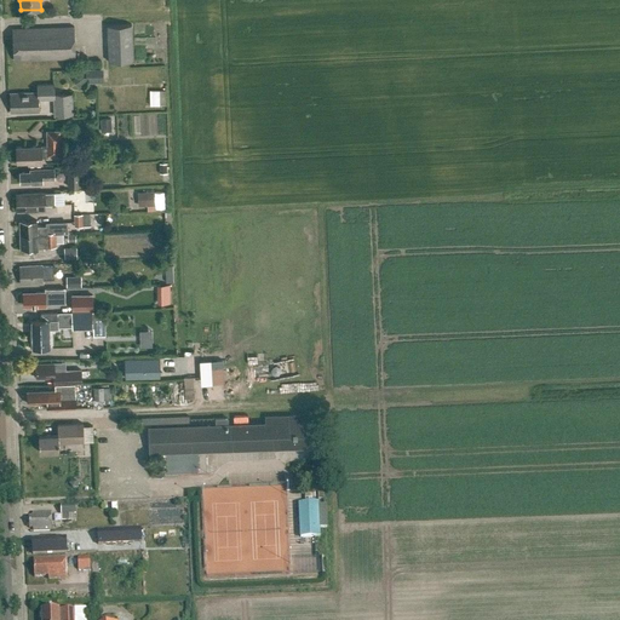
[(107,26),(108,62),(133,61),(132,24),(107,26)]
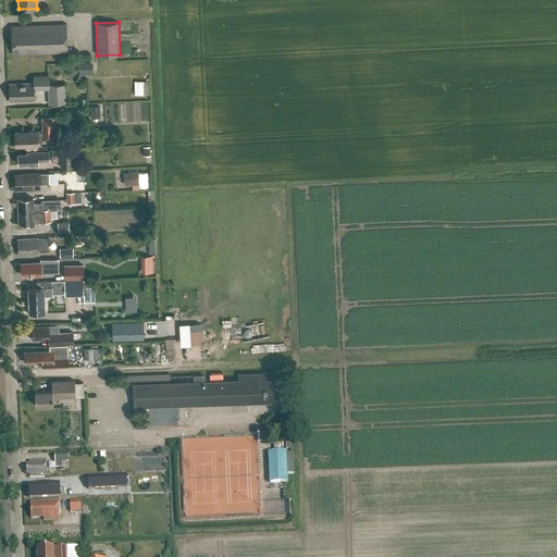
[(11,26),(12,54),(67,52),(66,24),(11,26)]
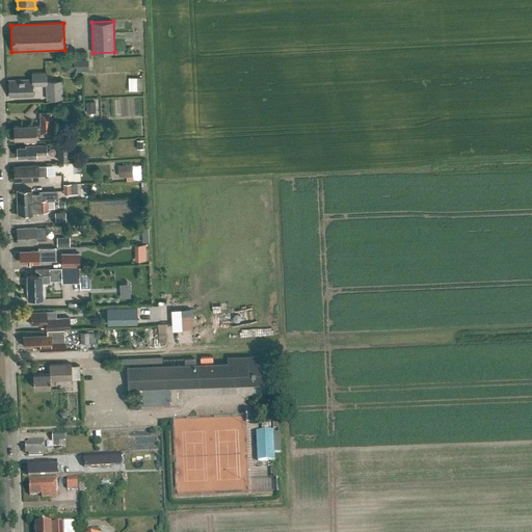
[(76,67),(71,61),(62,68),(68,74),(76,67)]
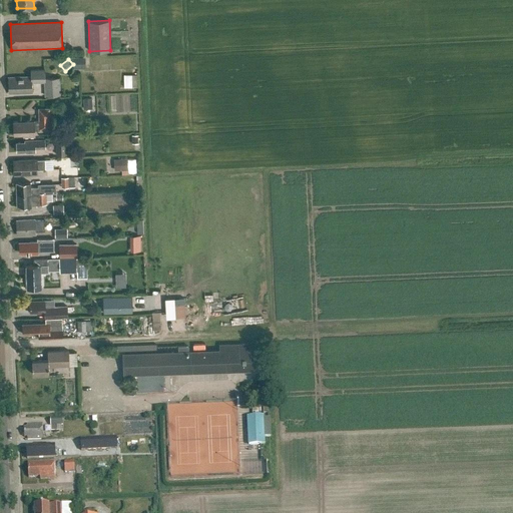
[(8,92),(32,91),(32,81),(44,81),(45,95),(60,94),(60,76),(45,77),(44,69),(31,69),(31,74),(7,75),(8,92)]
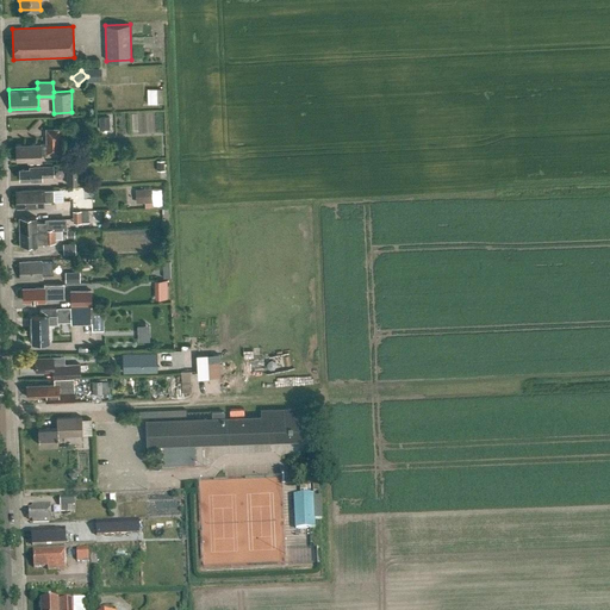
[(144,103),(160,103),(161,88),(144,88),(144,103)]
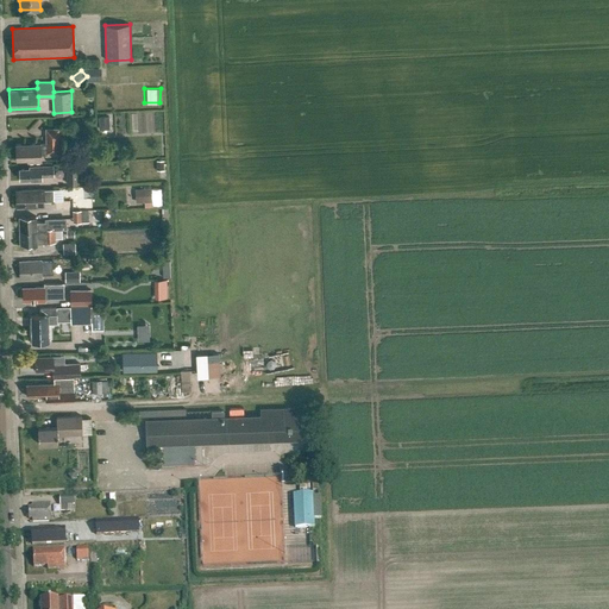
[(96,117),(96,129),(107,129),(107,115),(96,117)]
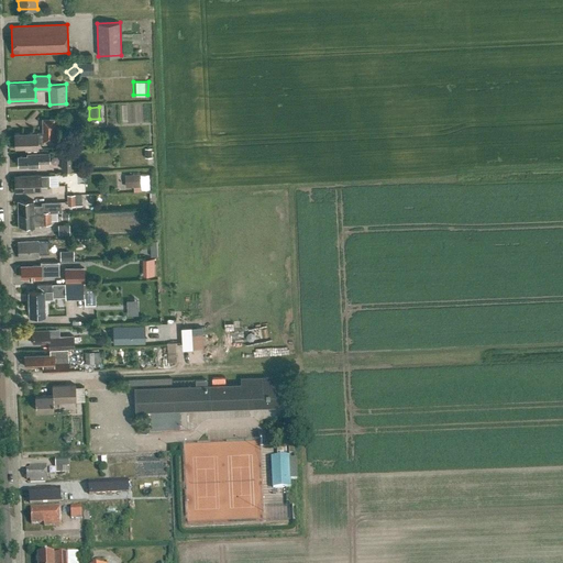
[(54,118),(42,118),(42,132),(14,133),(14,142),(18,142),(18,147),(26,147),(26,148),(36,148),(36,143),(43,143),(43,141),(55,141),(54,118)]
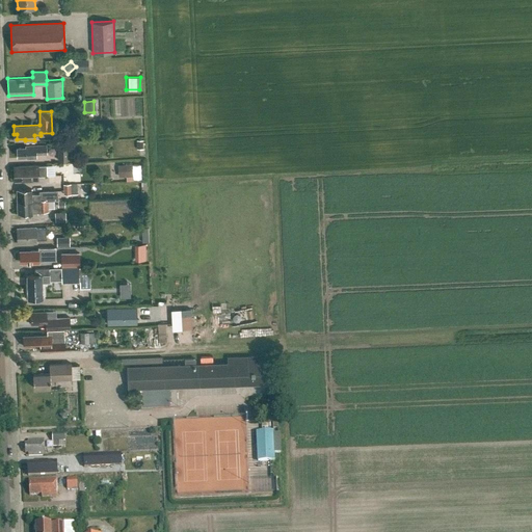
[(74,159),(73,142),(70,142),(57,142),(58,160),(70,160),(70,159),(74,159)]
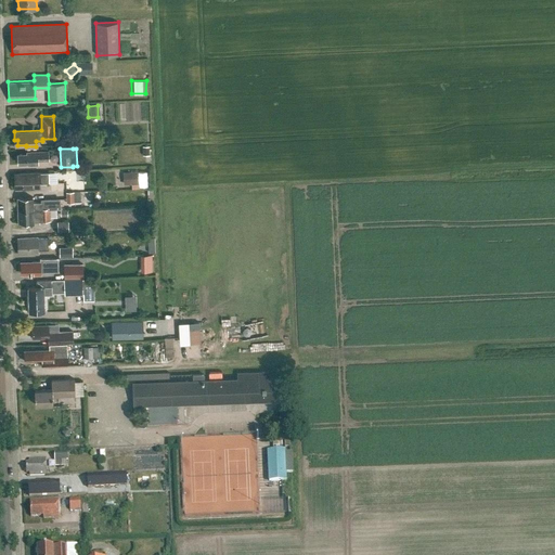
[(26,153),(17,153),(17,155),(16,156),(16,159),(18,162),(18,163),(29,163),(30,164),(38,164),(38,160),(49,159),(48,151),(26,152),(26,153)]
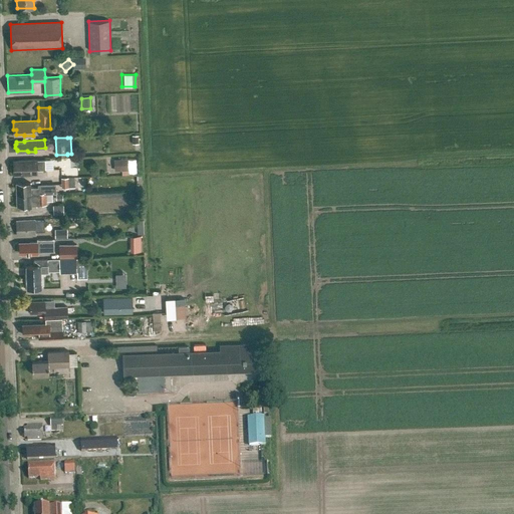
[(126,170),(126,158),(110,159),(111,171),(126,170)]
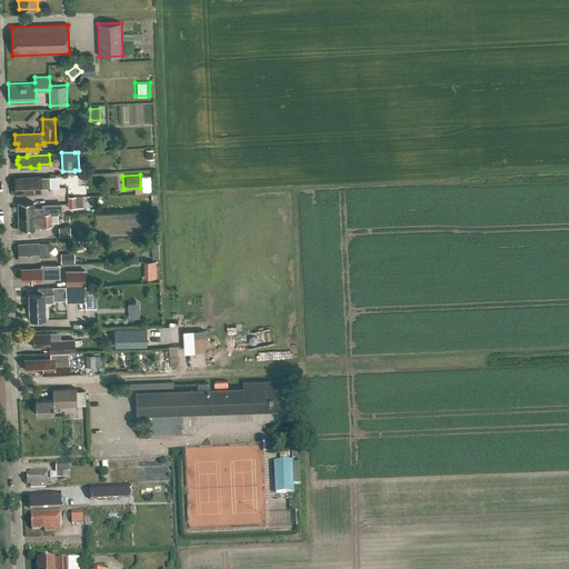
[(50,176),(16,177),(16,193),(41,192),(41,187),(50,187),(50,176)]
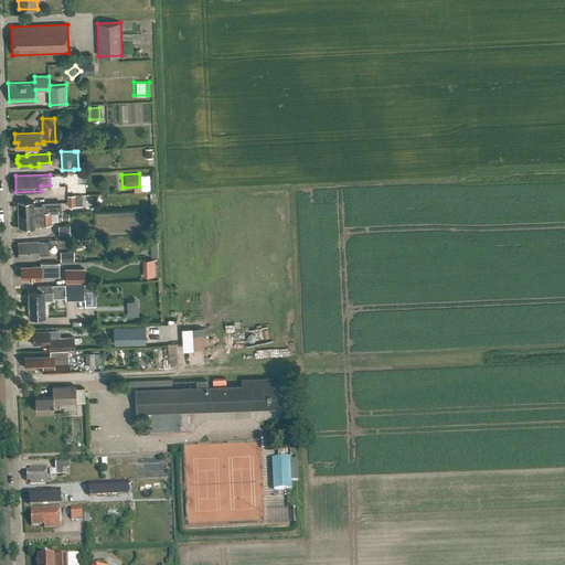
[(82,193),(75,194),(75,195),(67,195),(67,206),(83,205),(82,193)]
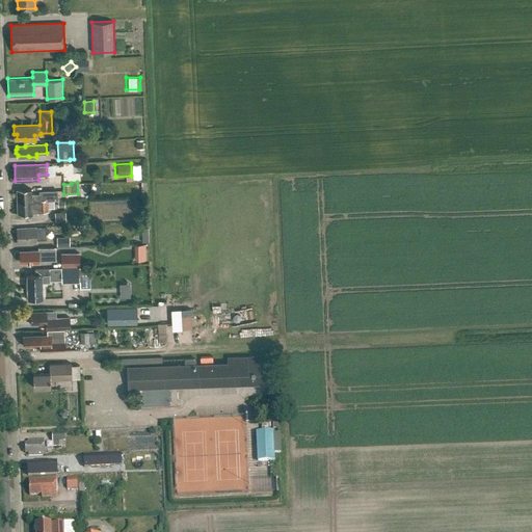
[(41,193),(31,193),(31,189),(17,189),(17,203),(54,201),(54,200),(49,200),(58,198),(57,190),(41,190),(41,193)]
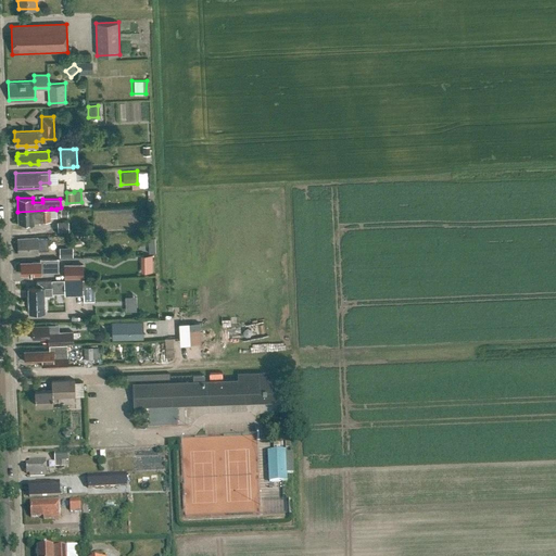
[(51,220),(51,217),(58,217),(57,210),(17,212),(19,223),(33,223),(33,222),(51,220)]
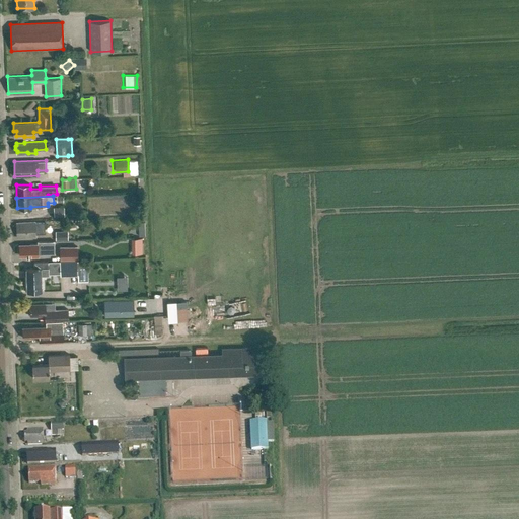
[(65,215),(65,207),(55,207),(55,215),(65,215)]
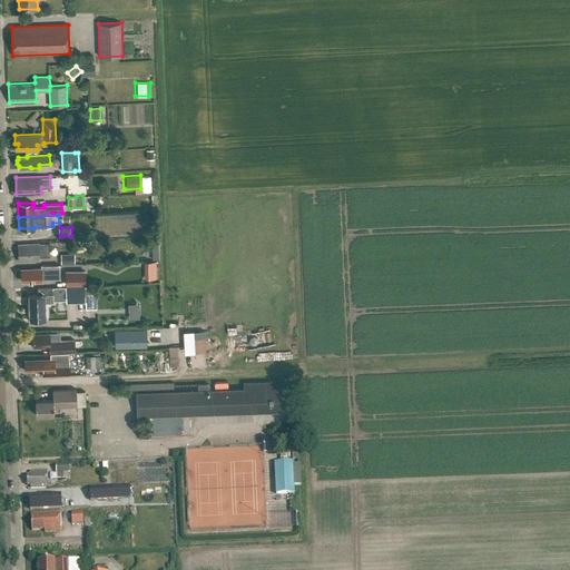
[(49,244),(20,245),(20,247),(18,247),(18,257),(21,257),(22,262),(39,261),(39,256),(49,256),(49,244)]
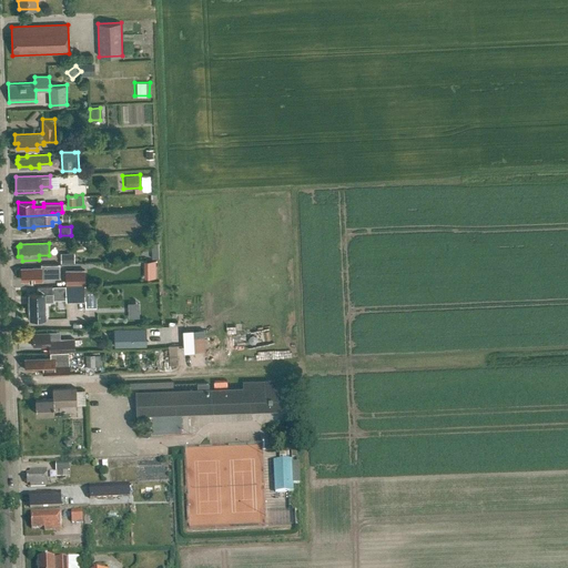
[(60,253),(60,263),(73,262),(73,252),(60,253)]
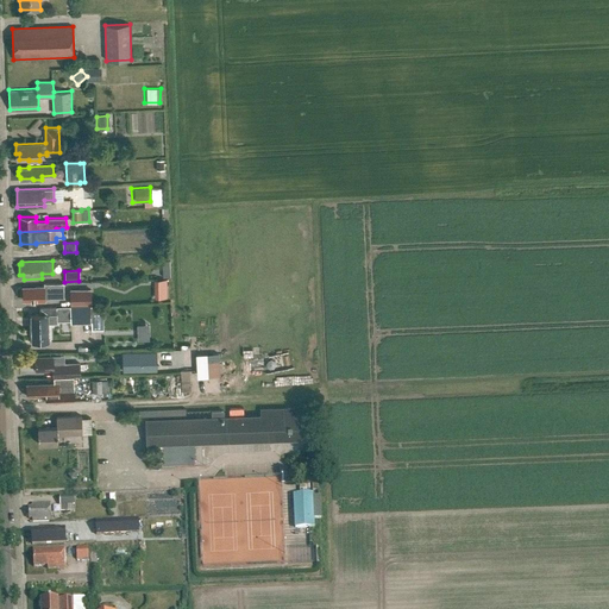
[(154,278),(154,299),(165,297),(164,278),(154,278)]
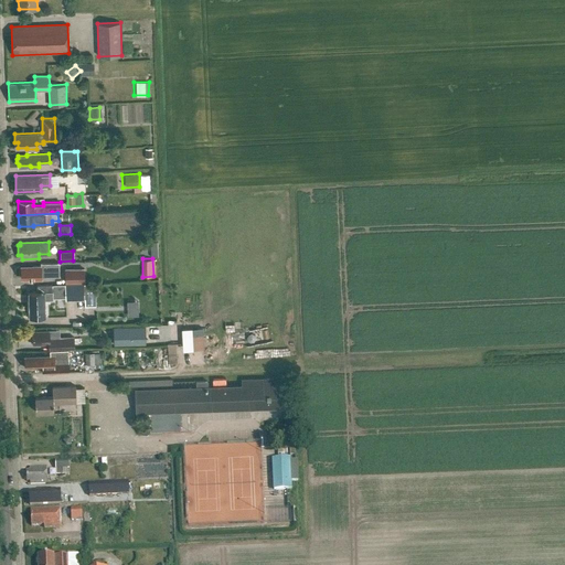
[(21,268),(21,277),(30,277),(30,279),(41,279),(41,277),(44,277),(44,276),(50,276),(50,272),(59,272),(59,263),(40,263),(40,266),(32,266),(32,268),(21,268)]
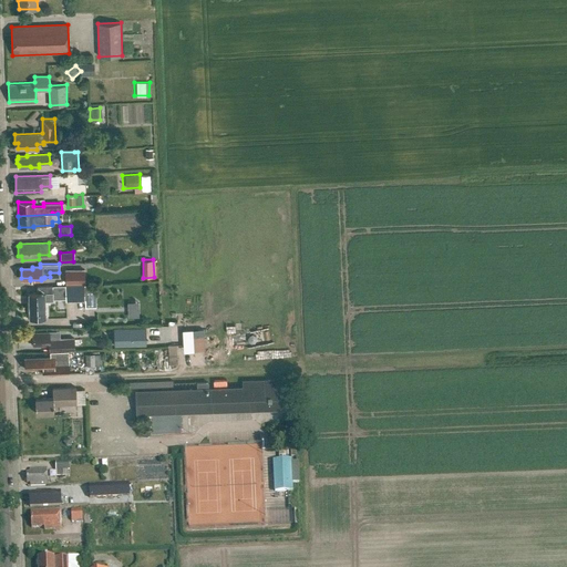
[(64,269),(64,284),(84,282),(84,268),(64,269)]
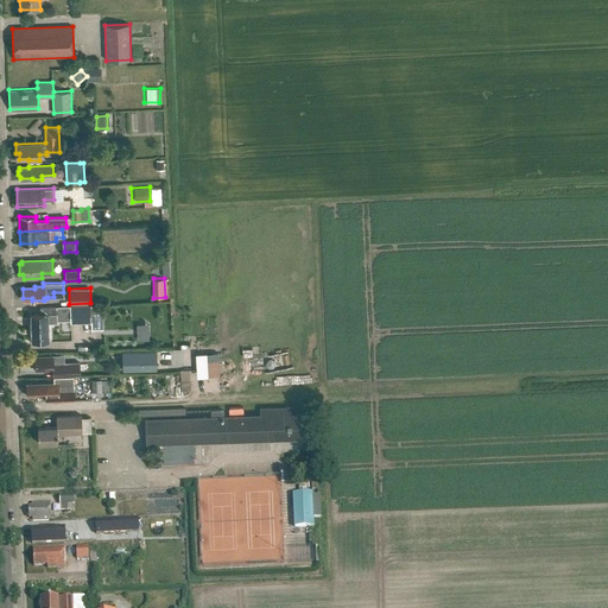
[(69,306),(69,323),(89,323),(89,305),(69,306)]
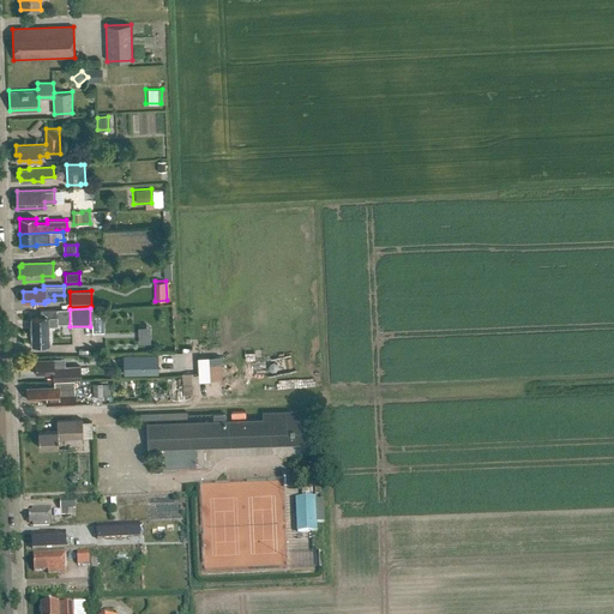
[(29,318),(30,336),(31,347),(49,345),(48,335),(47,318),(56,317),(55,309),(40,311),(40,318),(29,318)]
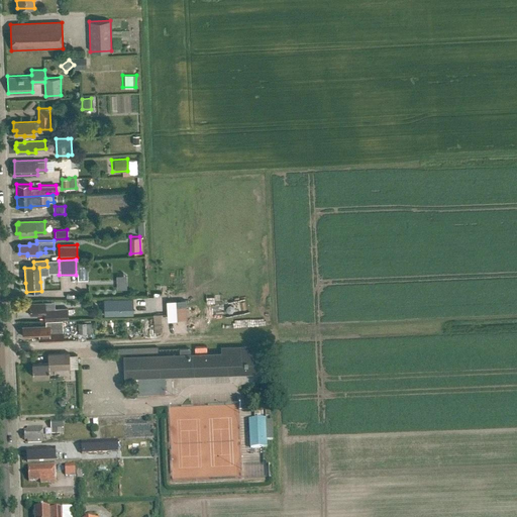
[(125,289),(125,275),(114,275),(113,289),(125,289)]
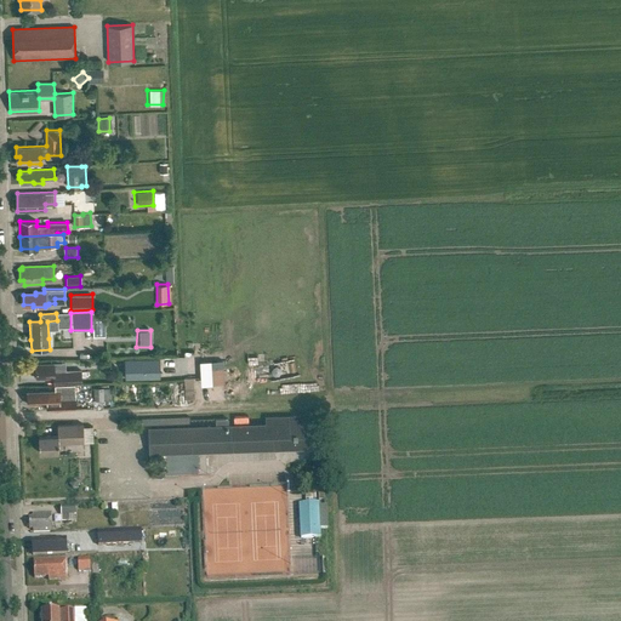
[(119,359),(120,379),(158,377),(158,357),(119,359)]
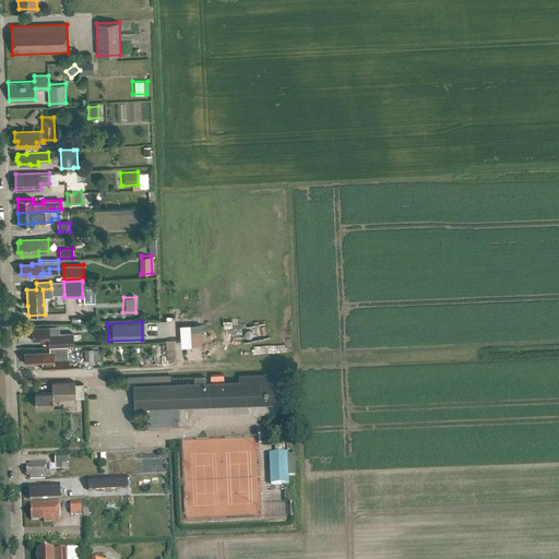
[(176,324),(177,346),(200,345),(199,323),(176,324)]
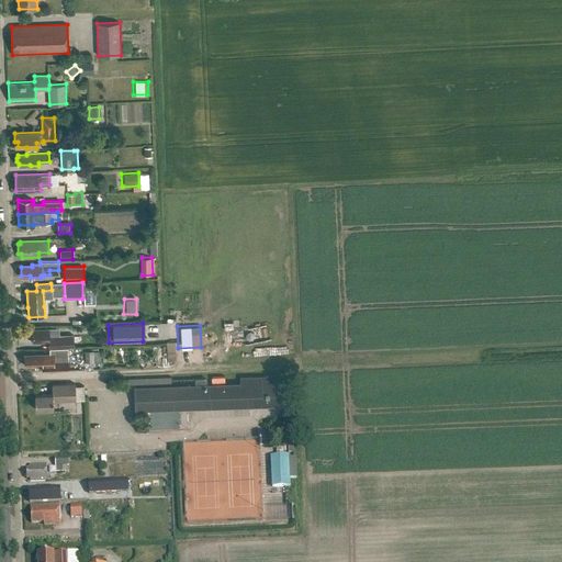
[(59,348),(59,347),(62,347),(75,346),(74,339),(60,339),(60,338),(59,338),(59,337),(49,337),(48,329),(32,329),(33,343),(48,341),(49,348),(59,348)]
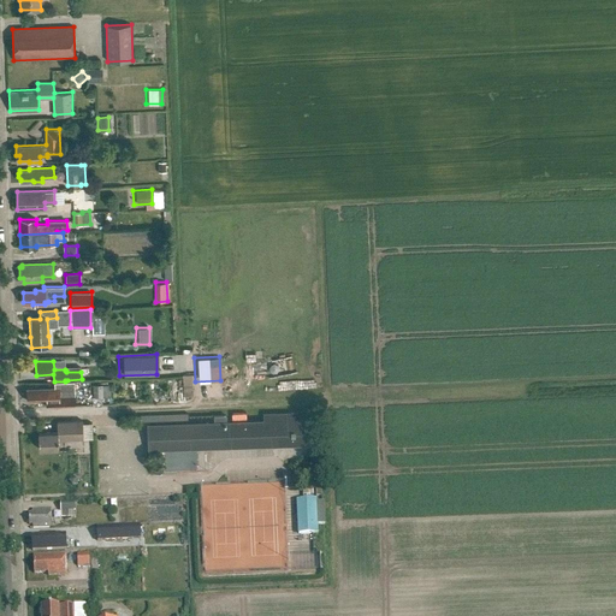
[(48,389),(48,388),(27,389),(28,401),(47,401),(47,408),(75,407),(75,383),(59,383),(59,389),(48,389)]
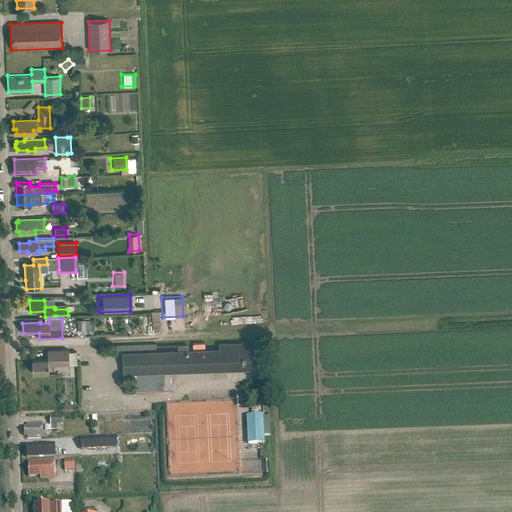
[(241,364),(256,364),(255,348),(249,348),(249,344),(238,344),(238,349),(238,350),(123,354),(124,373),(242,369),(241,364)]
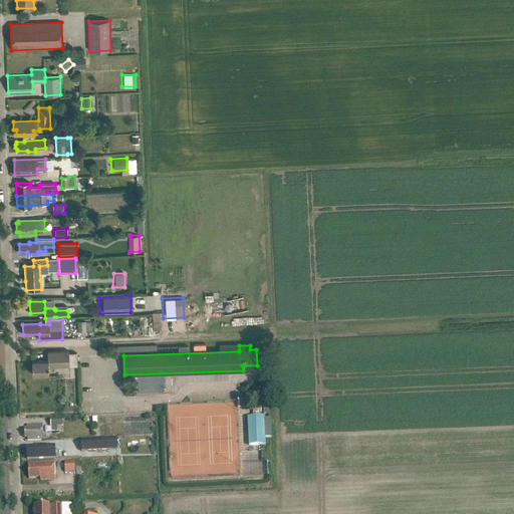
[(48,374),(48,366),(69,366),(69,350),(48,351),(48,360),(32,360),(32,374),(48,374)]
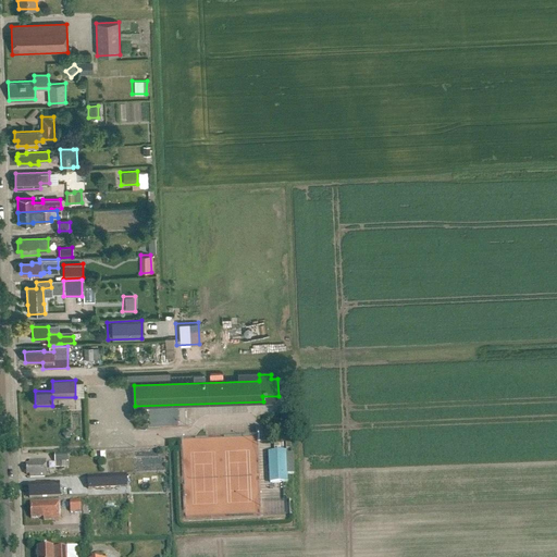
[(269,454),(271,484),(288,483),(288,475),(295,475),(294,455),(287,456),(287,453),(269,454)]
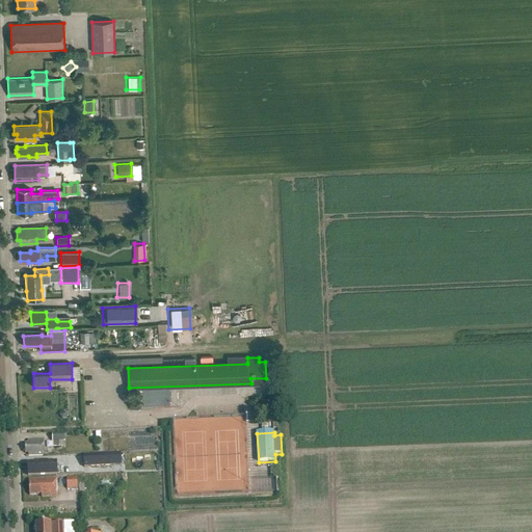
[(27,444),(25,445),(25,454),(28,454),(28,457),(45,456),(44,441),(27,441),(27,444)]
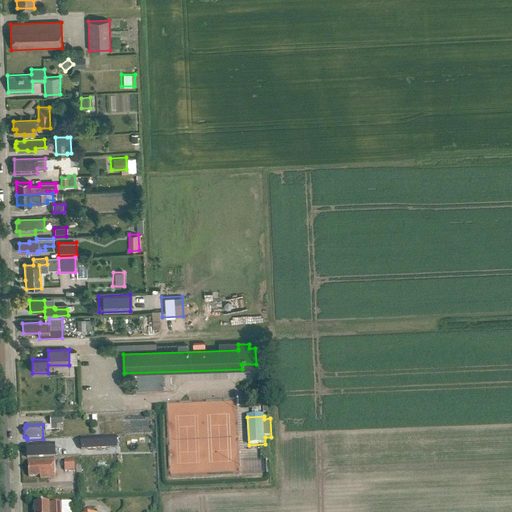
[(108,438),(80,439),(81,450),(109,449),(117,449),(116,438),(108,438)]
